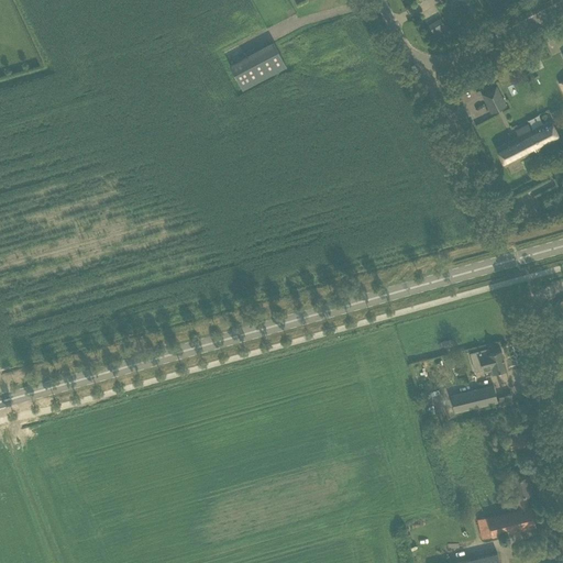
[(434,35),(448,29),(443,18),(429,23),(434,35)]
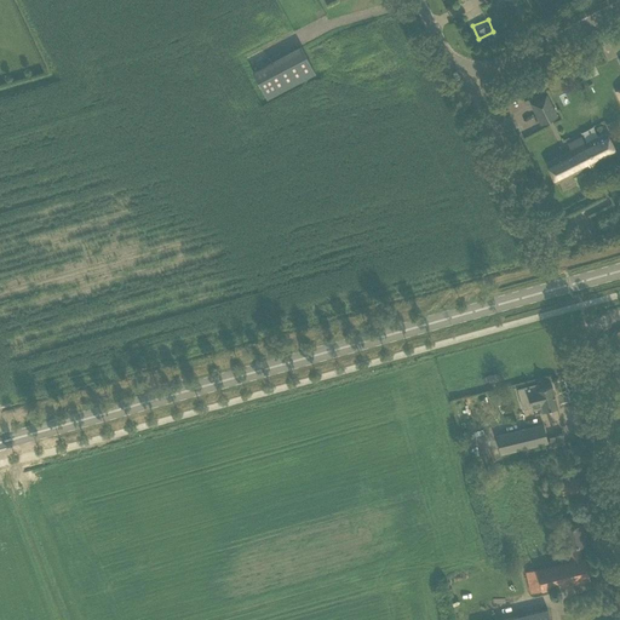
[(267,99),(304,79),(315,74),(300,46),(291,52),(252,73),(267,99)]
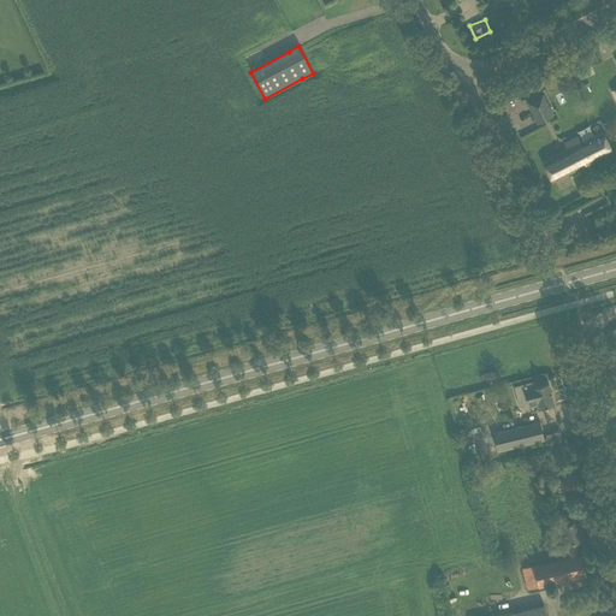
[(554,116),(542,94),(526,101),(538,124),(554,116)]
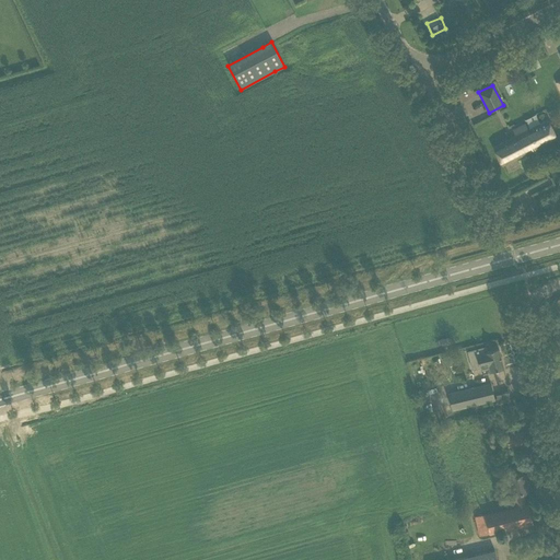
[(502,165),(557,137),(548,119),(528,129),(525,123),(512,129),(515,136),(493,148),(502,165)]
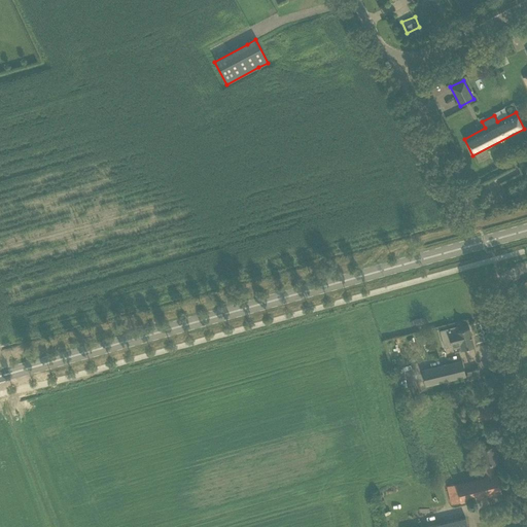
[(423,316),(414,319),(416,325),(425,322),(423,316)]
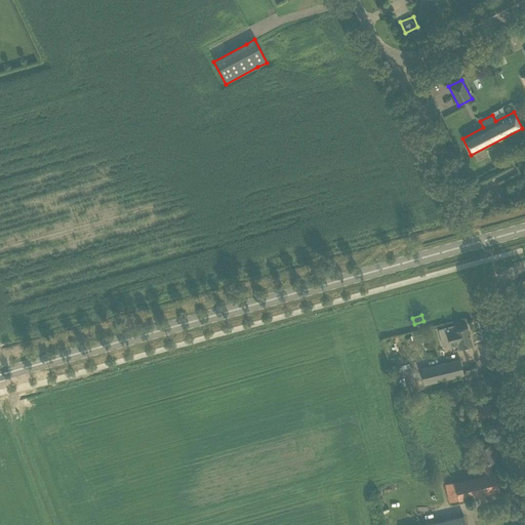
[(456,329),(455,325),(438,329),(443,347),(457,342),(459,348),(462,347),(472,345),(467,326),(456,329)]
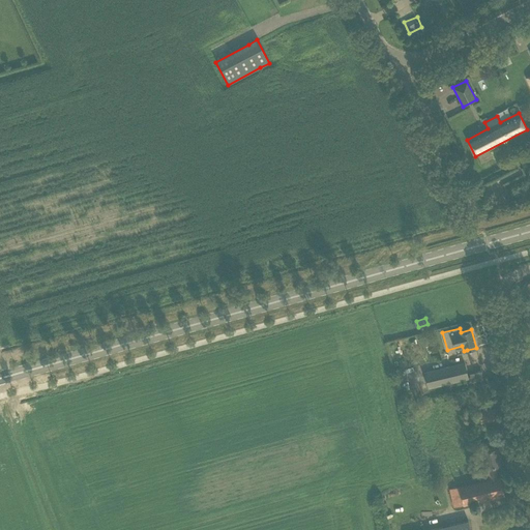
[(466,363),(425,373),(430,388),(470,379),(466,363)]
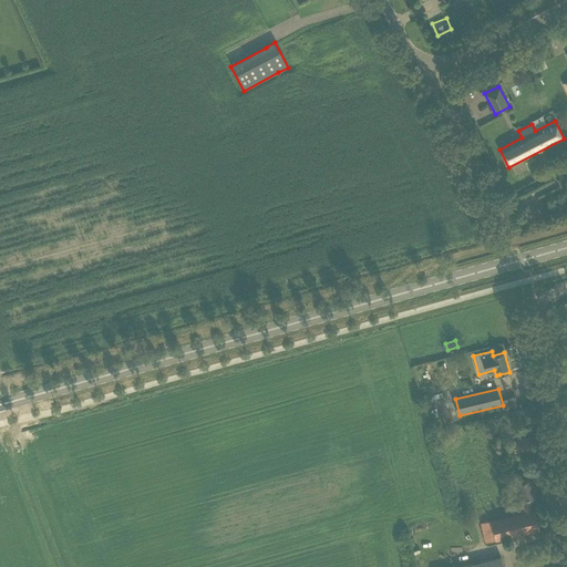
[(516,397),(504,400),(506,408),(518,404),(516,397)]
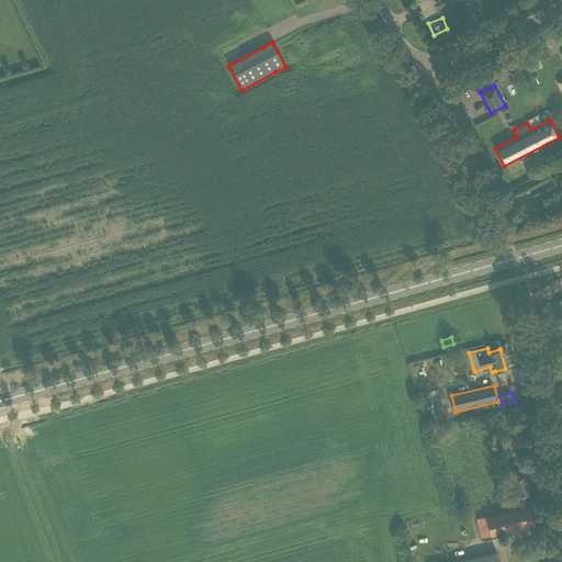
[(507,436),(507,438),(510,448),(528,445),(526,433),(507,436)]
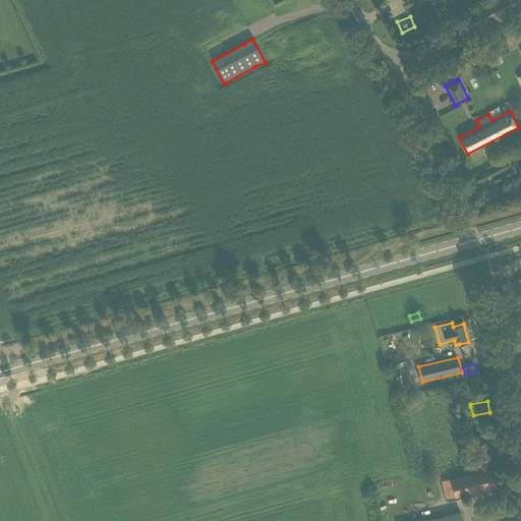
[(488,441),(478,443),(473,444),(479,469),(477,470),(478,471),(444,480),(448,498),(496,486),(491,468),(488,469),(485,458),(491,456),(488,441)]
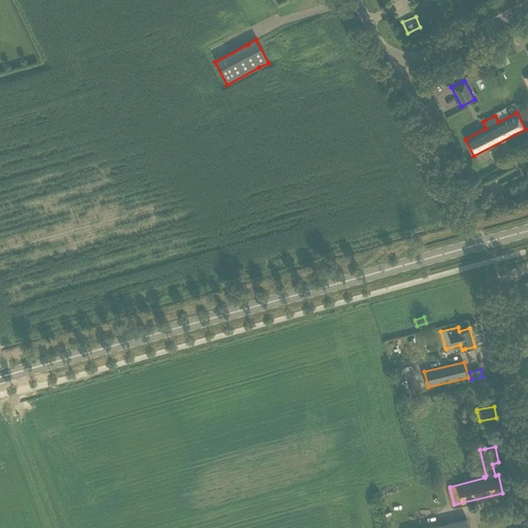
[(468,527),(466,519),(456,521),(423,527),(468,527)]
